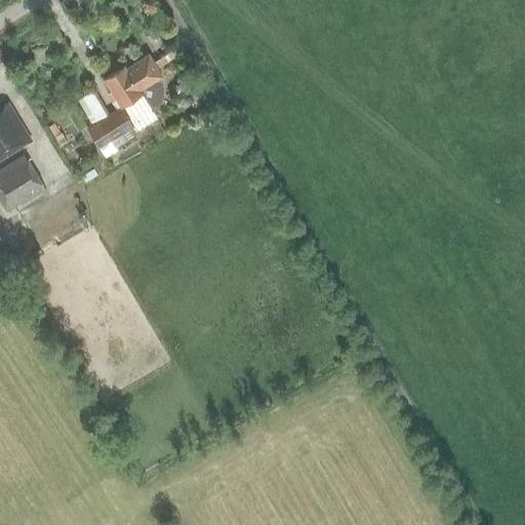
[(155,48),(163,43),(154,30),(147,35),(155,48)]
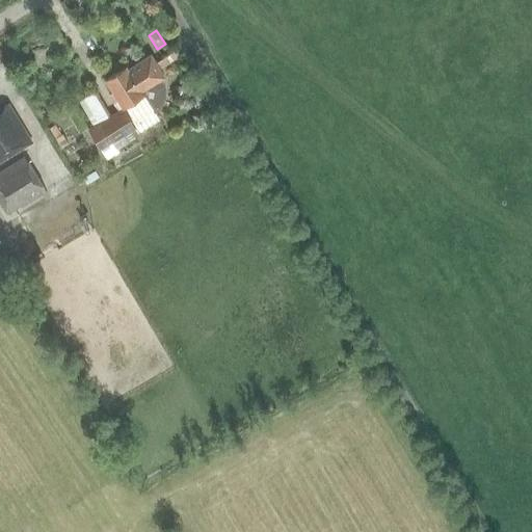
[(161,87),(160,83),(158,79),(162,76),(149,54),(126,70),(124,67),(104,80),(122,107),(123,106),(138,131),(157,118),(151,110),(155,107),(158,104),(160,100),(161,96),(162,91),(161,87)]
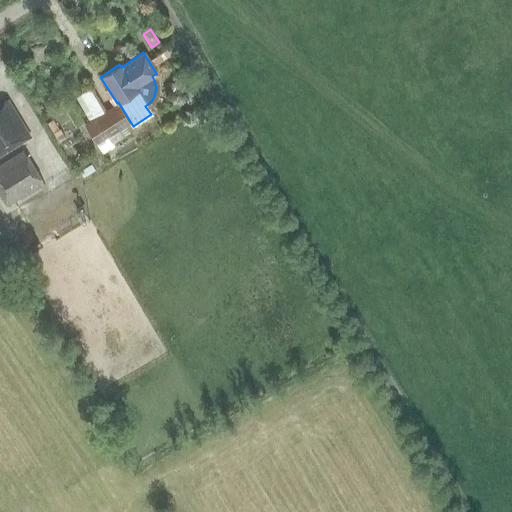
[(132,127),(117,104),(106,112),(91,88),(75,98),(89,120),(83,124),(102,153),(113,145),(113,144),(130,133),(128,130),(132,127)]
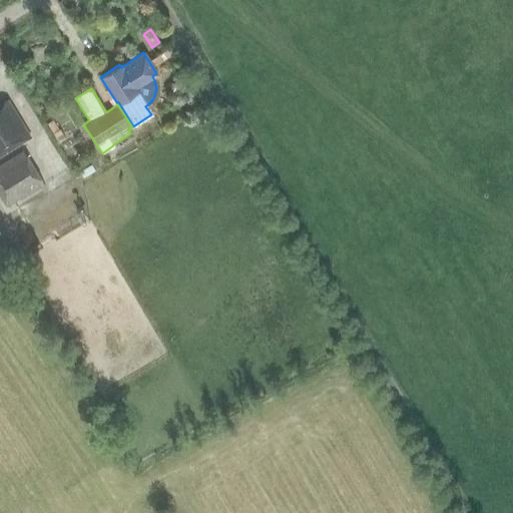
[(0,155),(30,137),(7,99),(0,103),(0,155)]
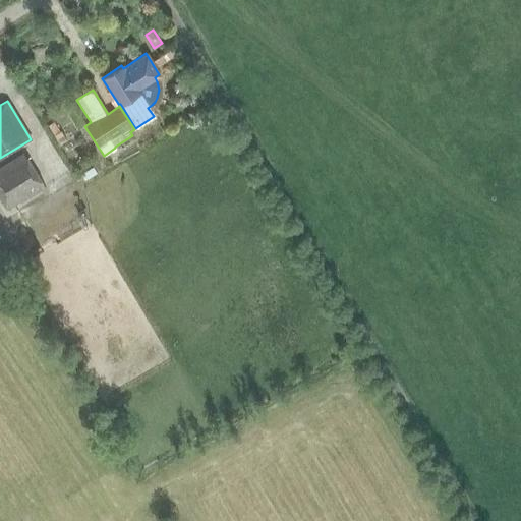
[(208,105),(193,114),(196,119),(211,110),(208,105)]
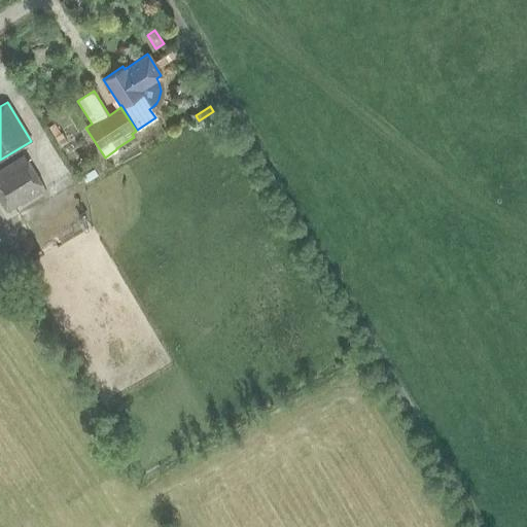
[(209,132),(214,129),(208,119),(203,123),(209,132)]
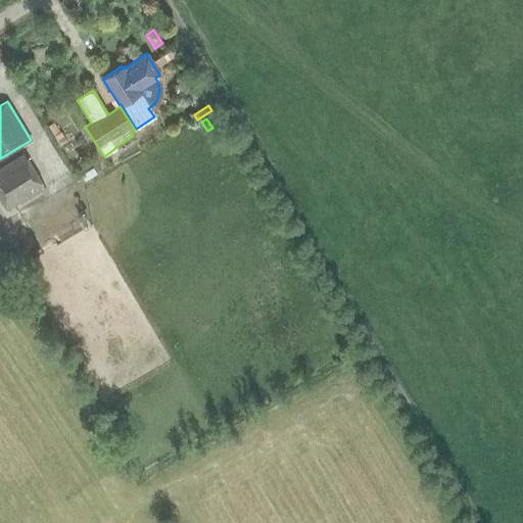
[(20,204),(45,190),(22,154),(0,168),(0,203),(5,211),(20,202),(20,204)]
